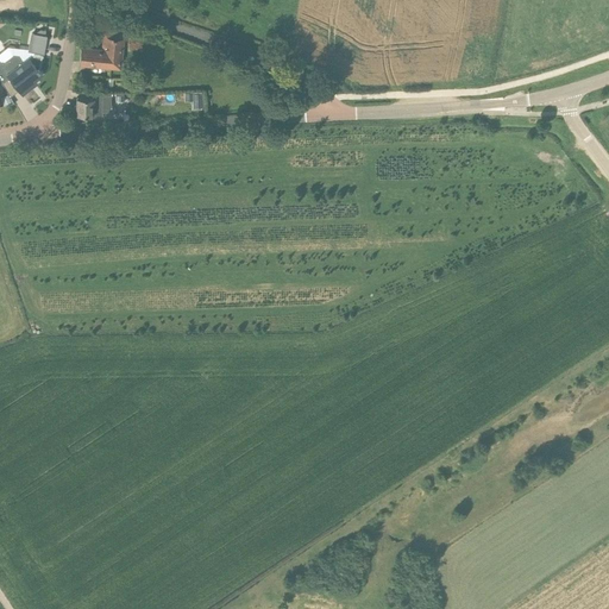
[(129,41),(129,27),(119,26),(105,26),(104,50),(81,49),(80,63),(119,68),(121,41),(129,41)]
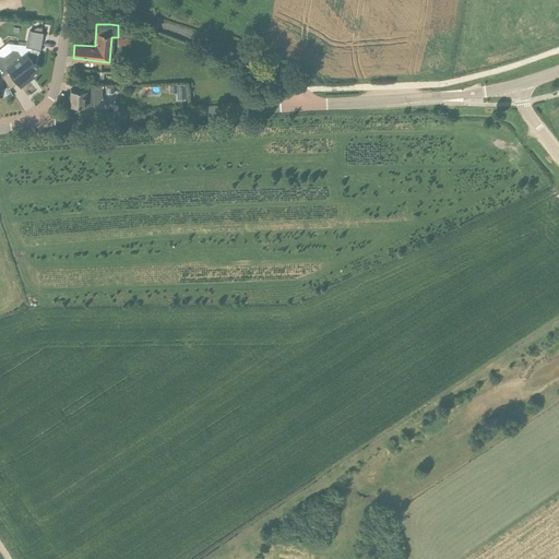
[(42,34),(43,28),(37,27),(33,31),(28,31),(25,46),(39,49),(43,34),(42,34)]
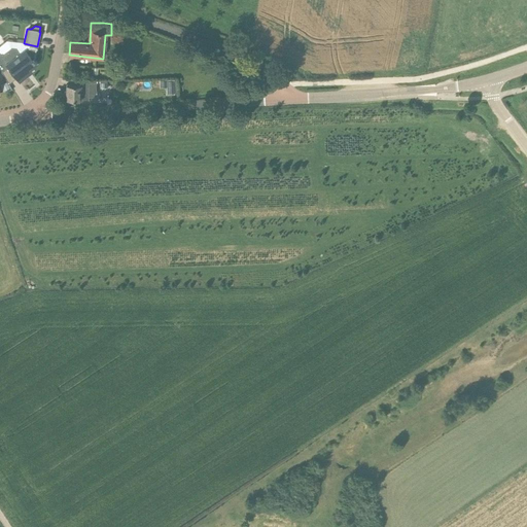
[(20,55),(15,48),(11,48),(3,55),(0,54),(0,68),(2,72),(8,67),(20,81),(26,76),(24,73),(36,64),(25,50),(20,55)]
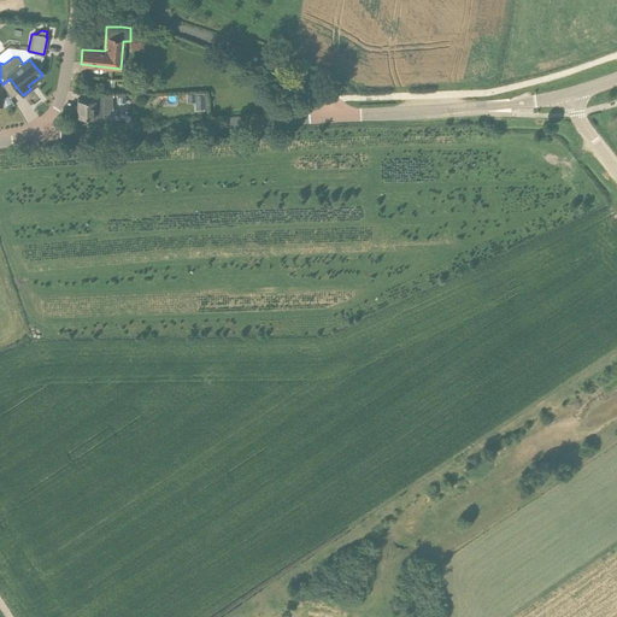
[(112,113),(113,94),(100,94),(100,100),(95,100),(95,99),(77,99),(77,116),(104,116),(104,113),(112,113)]
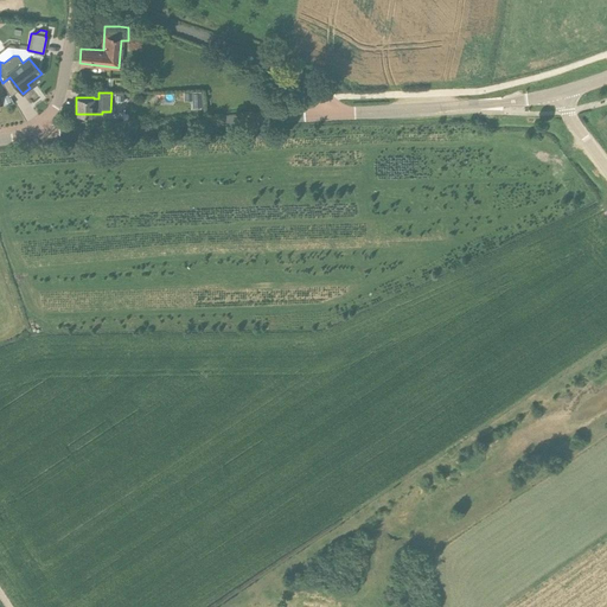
[(1,97),(4,104),(12,102),(8,95),(1,97)]
